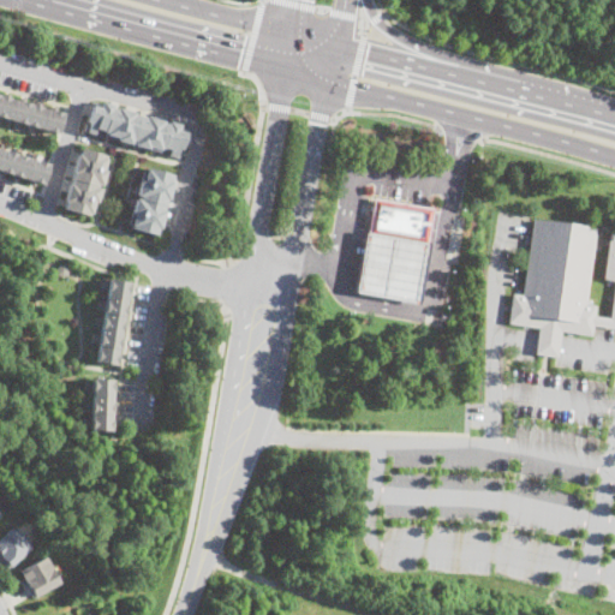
[(0,93),(63,112),(57,131),(0,114),(0,93)]
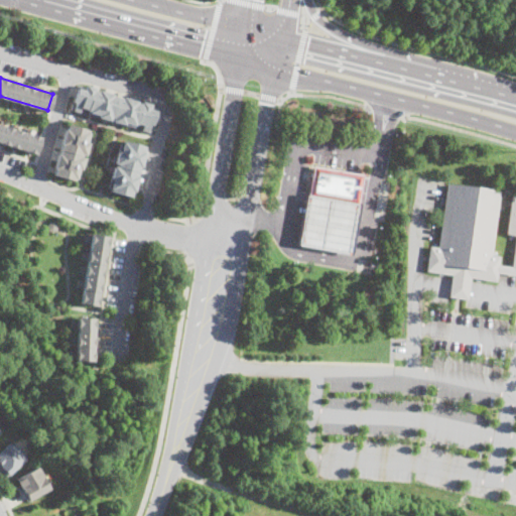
[(95,87),(95,89),(98,90),(98,89),(113,93),(112,94),(122,97),(122,95),(137,99),(136,101),(141,102),(141,100),(151,103),(150,107),(156,108),(152,124),(149,123),(147,130),(143,128),(142,129),(133,127),(134,126),(119,122),(119,124),(112,122),(112,120),(111,120),(112,117),(110,116),(109,120),(102,118),(103,117),(96,116),(97,113),(88,110),(87,114),(78,112),(78,111),(73,110),(75,101),(74,101),(77,86),(84,88),(85,84),(95,87)]
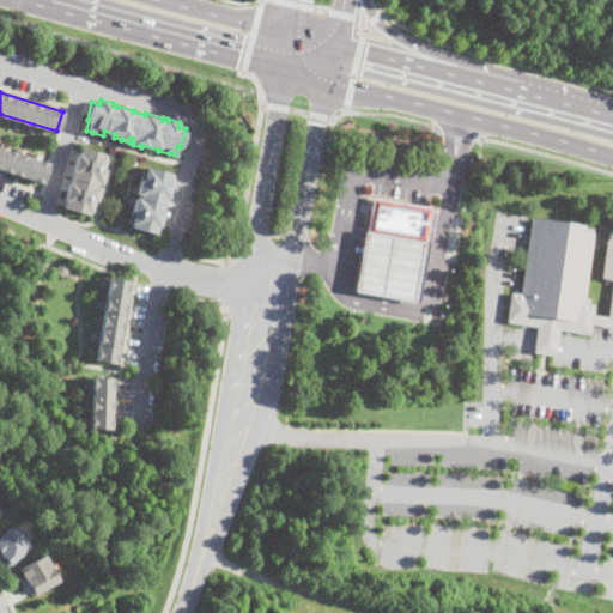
[(0,145),(49,161),(42,181),(36,180),(35,182),(30,181),(31,178),(20,175),(20,177),(16,176),(14,176),(16,174),(5,170),(5,173),(0,171),(0,145)]
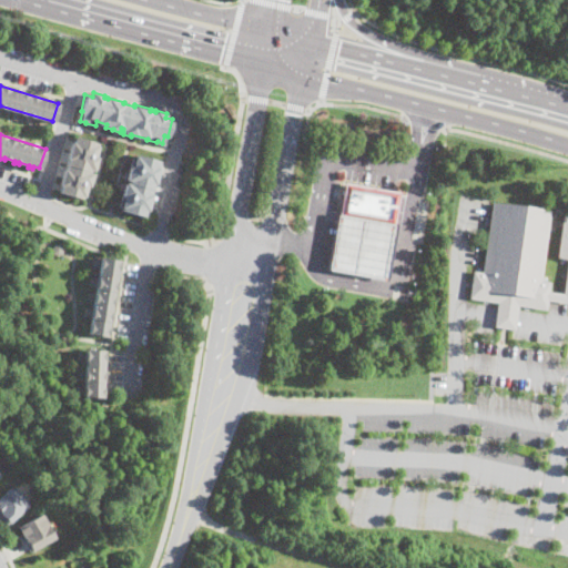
[(98,141),(94,154),(97,155),(93,169),(90,169),(89,171),(92,172),(89,185),(85,184),(83,195),(82,195),(59,190),(60,185),(59,185),(63,168),(67,168),(70,154),(68,154),(71,141),(73,142),(74,135),(98,141)]
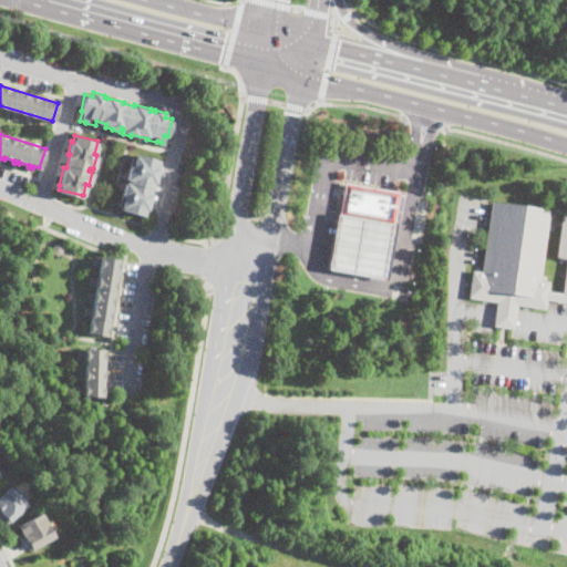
[(158,165),(154,182),(153,182),(150,192),(152,192),(147,209),(145,208),(144,214),(120,207),(121,205),(120,205),(124,181),(127,182),(129,178),(125,177),(129,164),(131,165),(134,152),(158,158),(157,164),(158,165)]
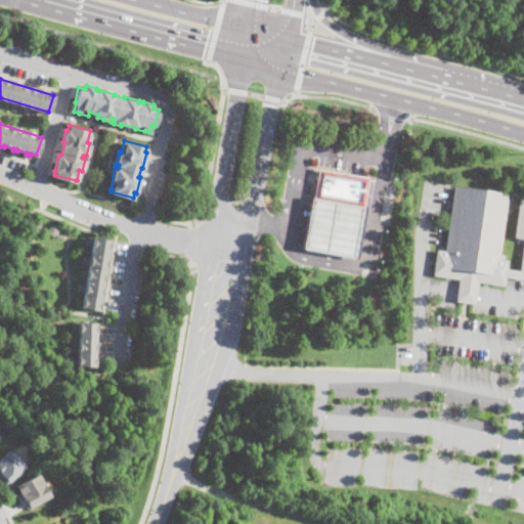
[(368,180),(356,259),(302,251),(310,197),(314,198),(318,170),(368,178),(368,180)]
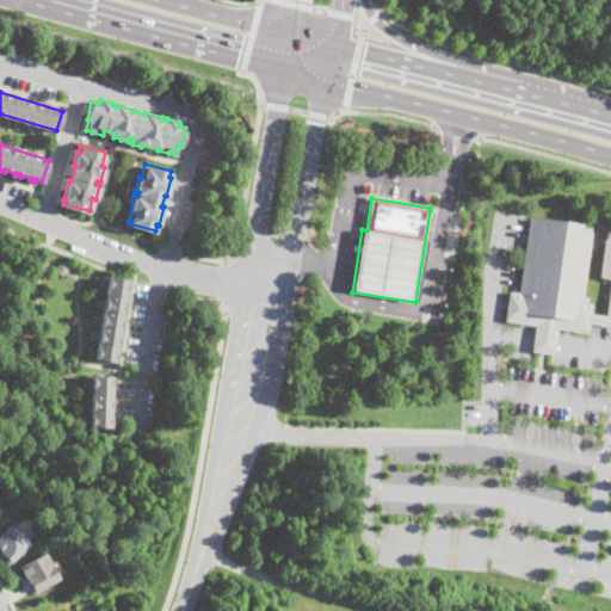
[(584,292),(582,302),(592,303),(591,313),(606,315),(610,279),(599,277),(606,232),(610,232),(610,326),(588,323),(587,333),(557,328),(556,338),(554,355),(531,351),(534,334),(535,326),(505,321),(508,291),(518,292),(530,217),(593,227),(584,292)]
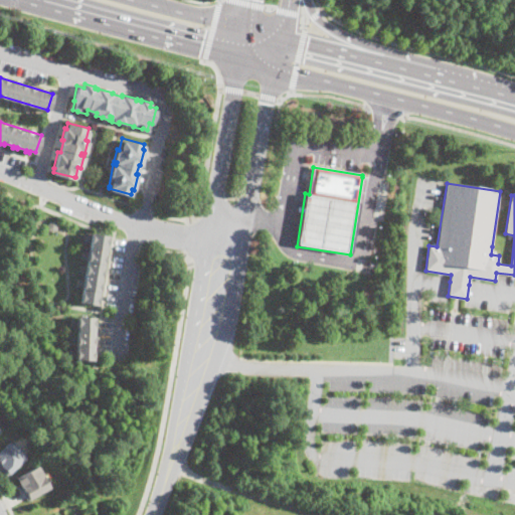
[(56,229),(52,230),(47,228),(46,224),(48,220),(52,218),(57,221),(57,225),(56,229)]
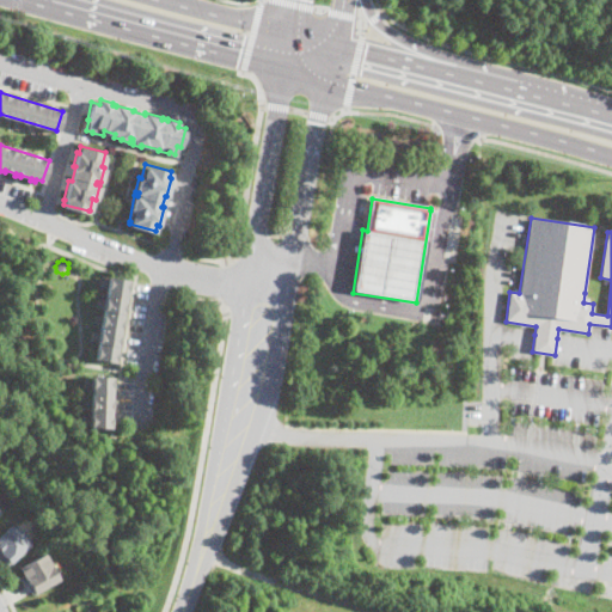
[(114,361),(93,357),(105,287),(96,285),(98,274),(127,279),(114,361)]
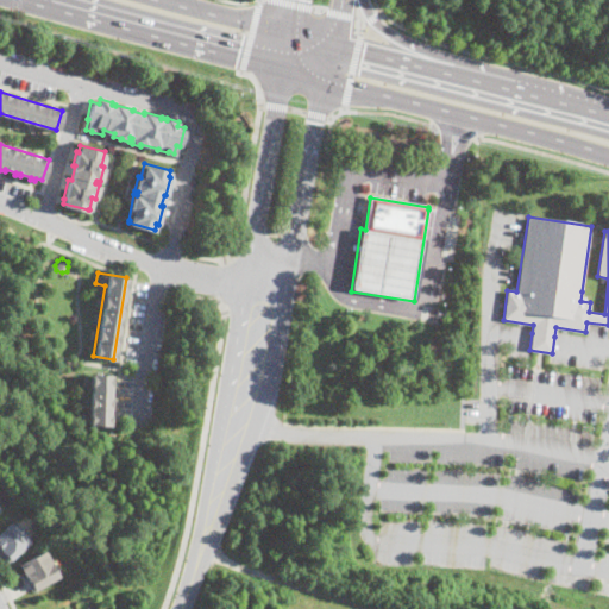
[(110,425),(88,424),(90,372),(112,374),(110,425)]
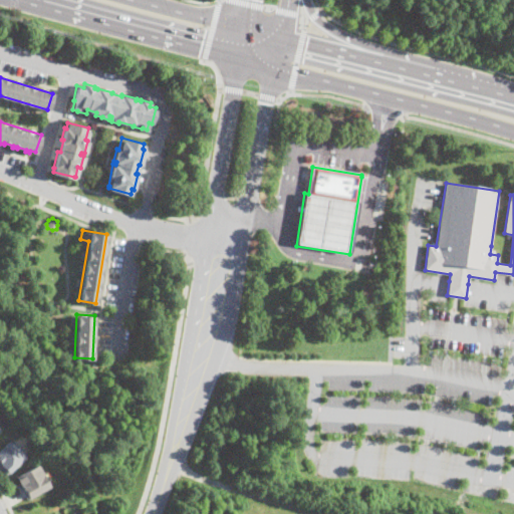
[(19,452),(22,449),(26,454),(23,456),(23,457),(4,474),(0,469),(0,445),(7,439),(19,452)]
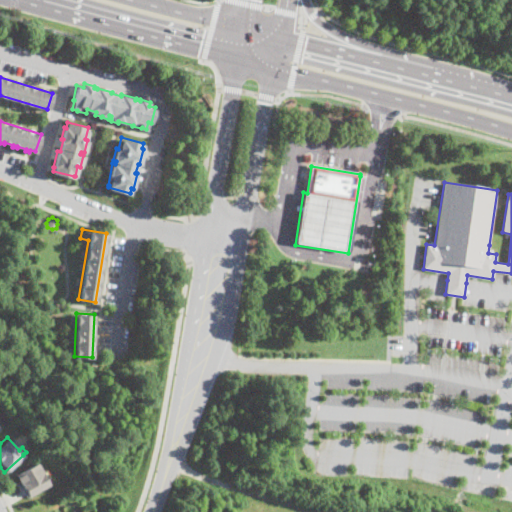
[(49,483),(28,495),(27,494),(24,496),(16,483),(20,481),(15,473),(36,461),(49,483)]
